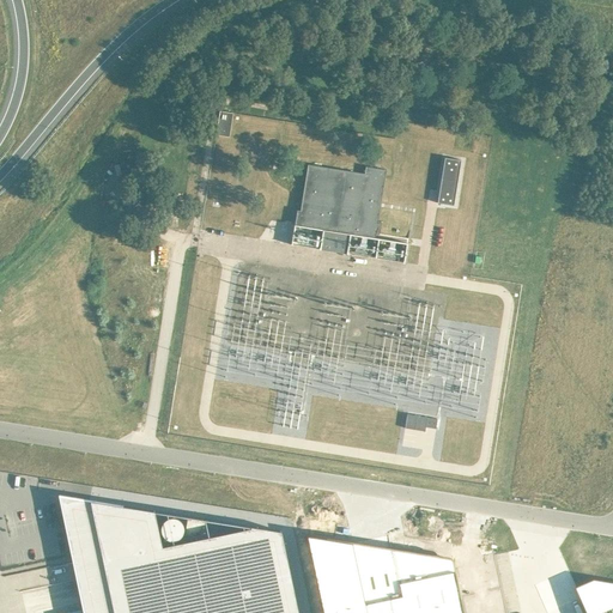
[(229,137),(234,113),(219,110),(216,134),(229,137)]
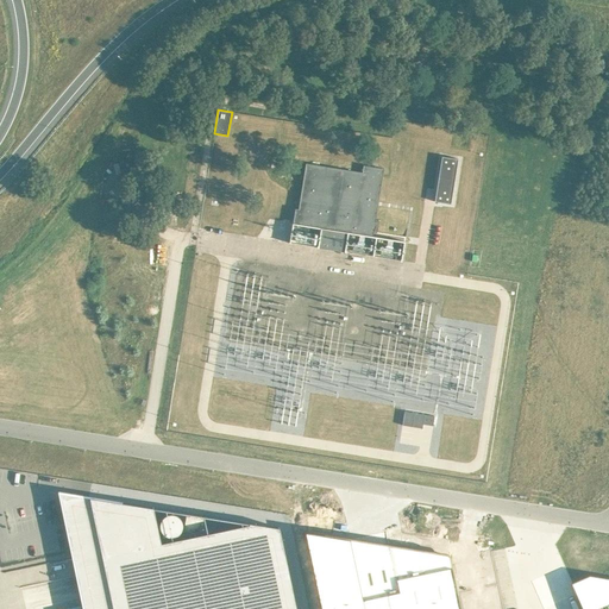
[(434,201),(451,205),(458,159),(441,156),(434,201)]
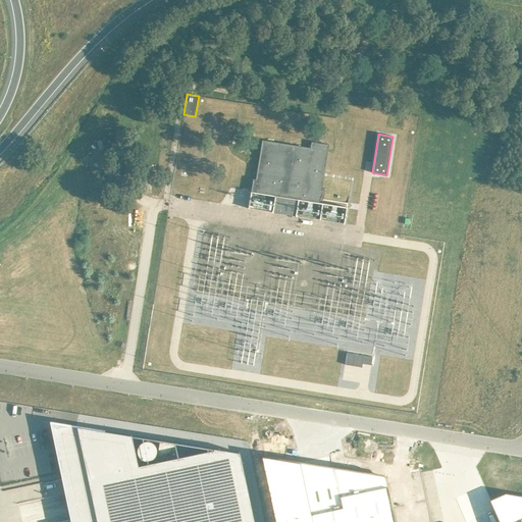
[(247,208),(344,223),(347,207),(319,203),(320,199),(323,200),(324,190),(321,190),(328,145),(311,142),(310,148),(257,139),(257,140),(262,141),(256,179),(253,178),(248,208),(247,208)]
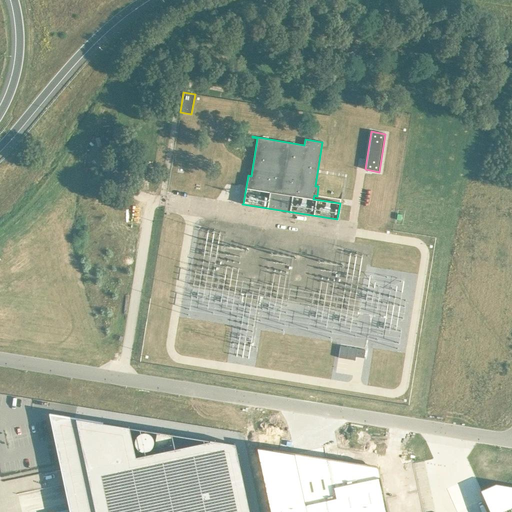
[(417,211),(413,232),(420,233),(424,212),(417,211)]
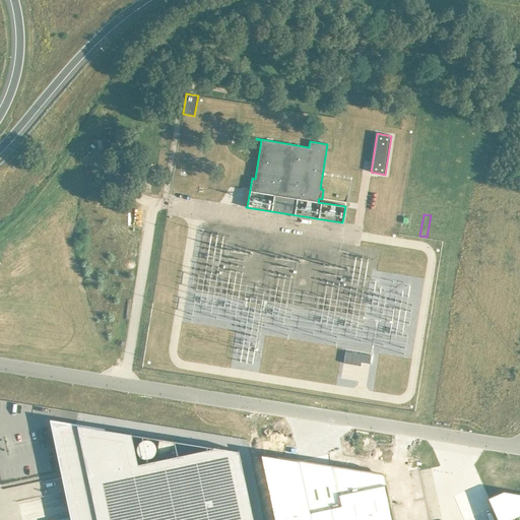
[(345,351),(343,363),(361,366),(361,362),(370,364),(371,355),(345,351)]
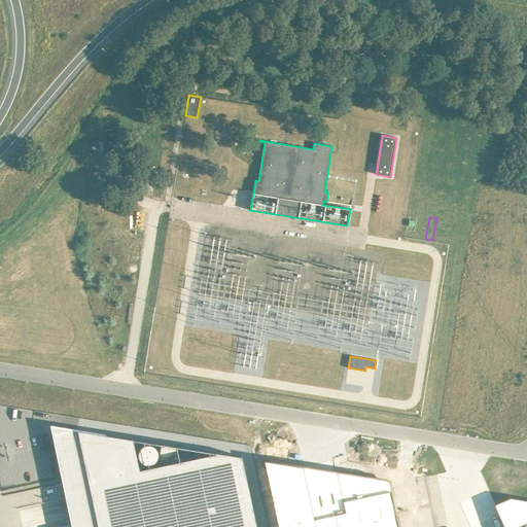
[(53,430),(53,432),(54,435),(66,496),(72,526),(256,526),(242,456),(105,434),(77,430),(59,427),(57,427),(54,428),(53,430)]
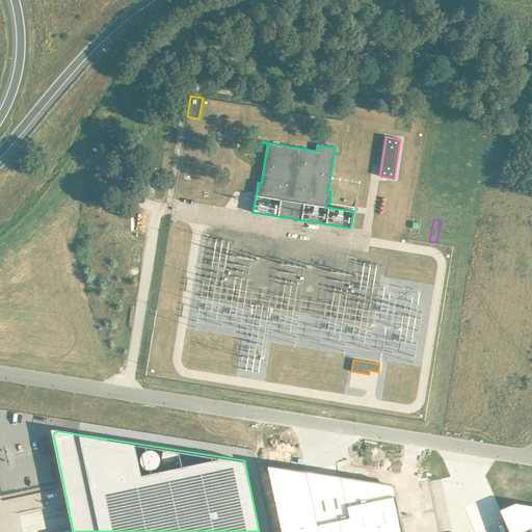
[(307,471),(266,463),(280,531),(401,531),(394,495),(386,496),(382,482),(339,476),(307,471)]
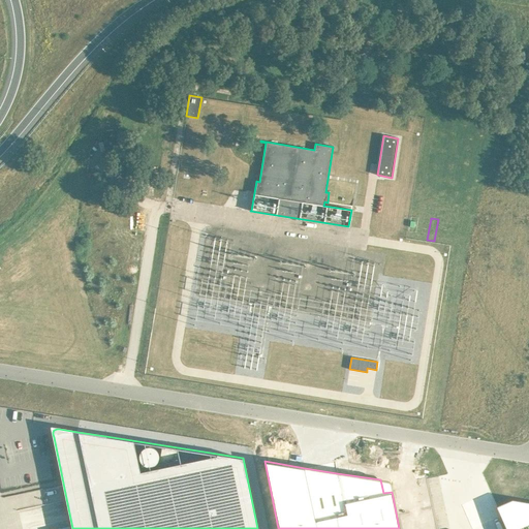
[(505,528),(528,528),(528,502),(511,499),(496,506),(505,528)]
